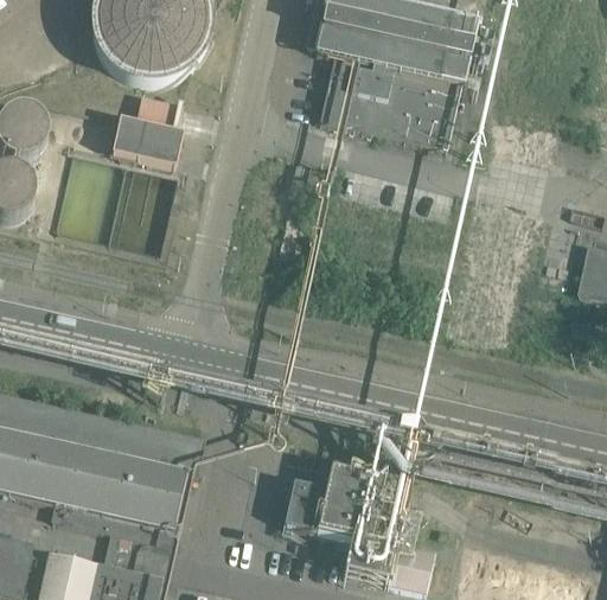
[(213,42),(215,31),(213,19),(211,8),(206,0),(106,0),(103,4),(100,13),(97,25),(97,36),(100,46),(103,57),(109,66),(117,75),(126,82),(136,85),(147,89),(159,89),(170,88),(180,84),(190,78),(198,71),(205,62),(211,52),(213,42)]
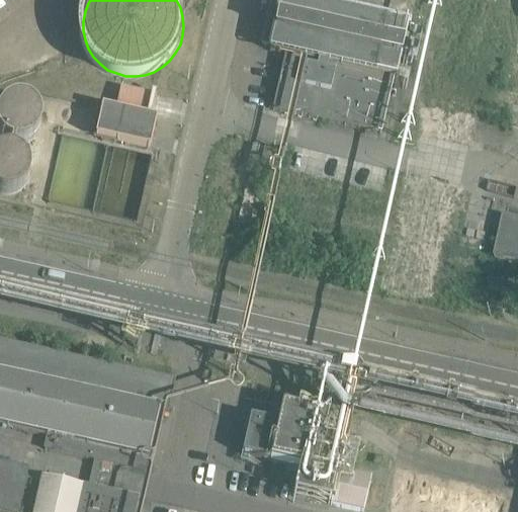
[(380,129),(393,73),(394,74),(406,22),(308,0),(269,0),(261,38),(270,41),(269,47),(284,50),(272,104),(380,129)]
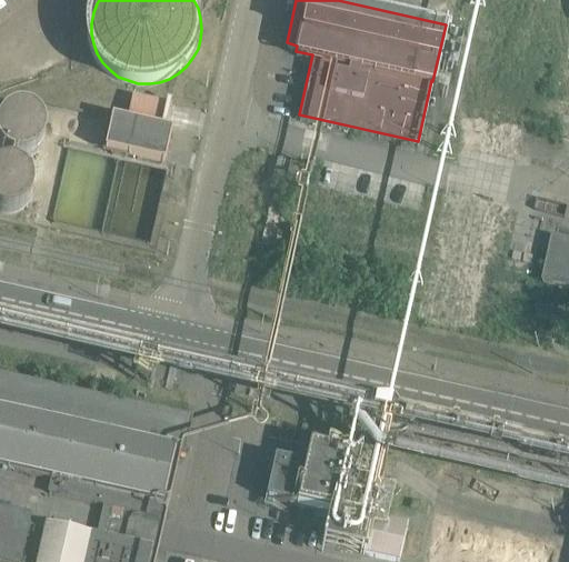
[(170,100),(132,91),(127,114),(111,111),(103,143),(163,158),(171,124),(165,123),(170,100)]
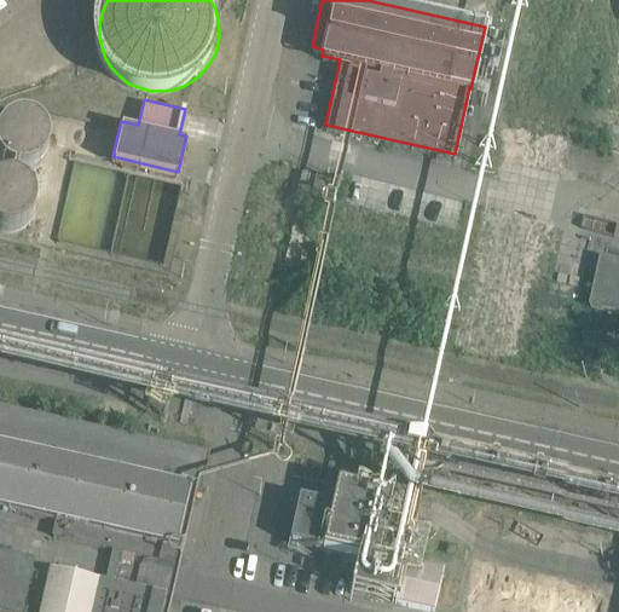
[(51,145),(52,138),(51,131),(48,125),(44,119),(39,115),(32,113),(24,113),(17,114),(11,116),(6,121),(3,127),(0,134),(0,142),(3,148),(6,154),(11,159),(18,162),(24,163),(32,163),(39,161),(44,157),(48,151),(51,145)]
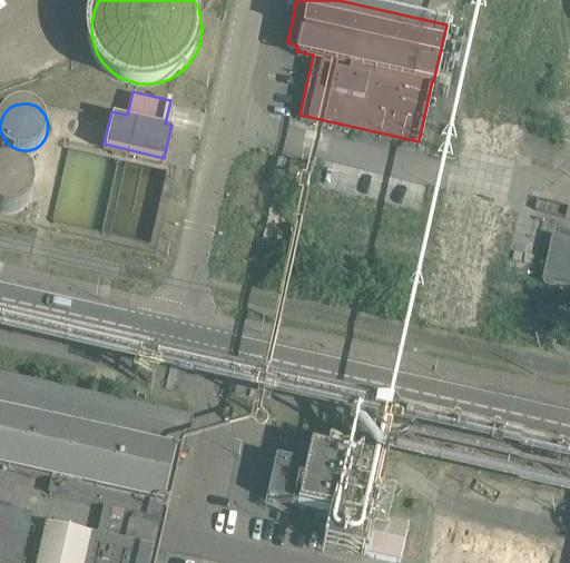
[(32,197),(32,190),(32,184),(29,178),(25,173),(20,169),(13,166),(7,166),(0,167),(0,213),(0,214),(7,215),(13,214),(20,211),(25,208),(29,203),(32,197)]
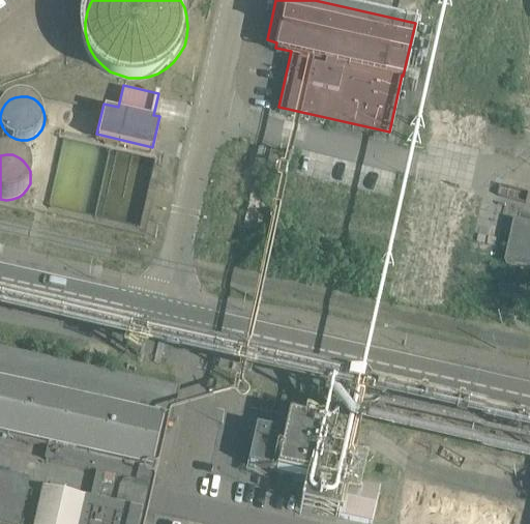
[(529,219),(514,215),(513,221),(502,217),(497,239),(508,241),(504,258),(529,263),(529,219)]
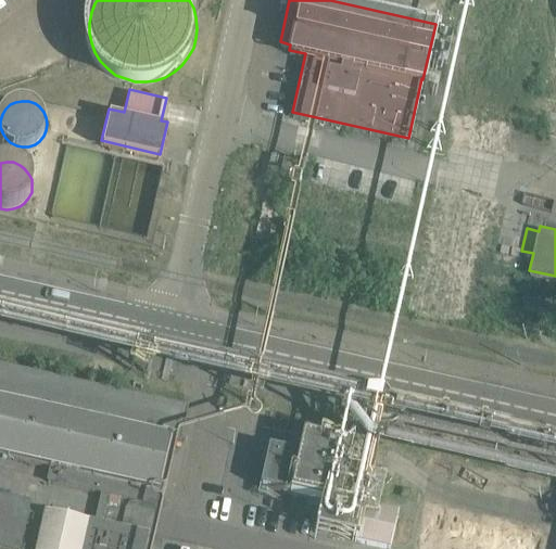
[(540,299),(541,297),(541,294),(523,290),(521,302),(539,306),(539,305),(540,299)]
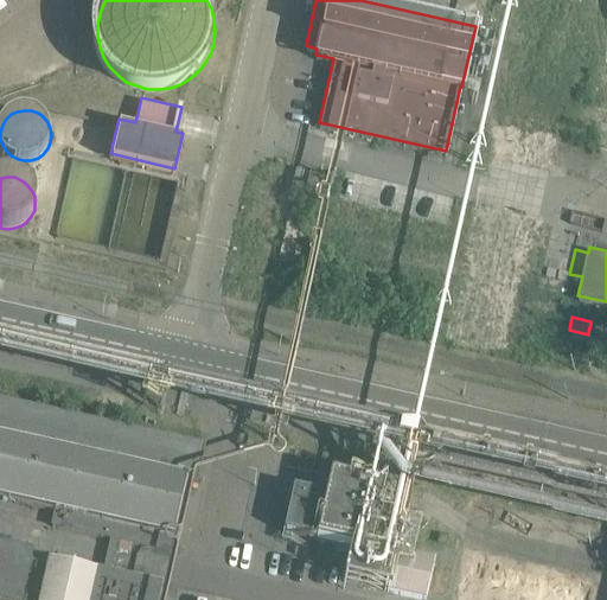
[(204,439),(0,393),(0,492),(53,505),(50,521),(109,534),(102,563),(49,551),(37,599),(154,599),(160,578),(110,566),(117,535),(168,547),(185,476),(196,478),(204,439)]
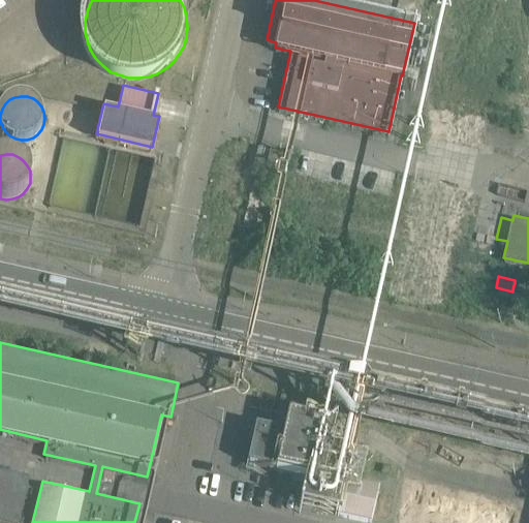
[(286,410),(283,427),(254,421),(246,459),(275,465),(323,477),(335,421),(286,410)]
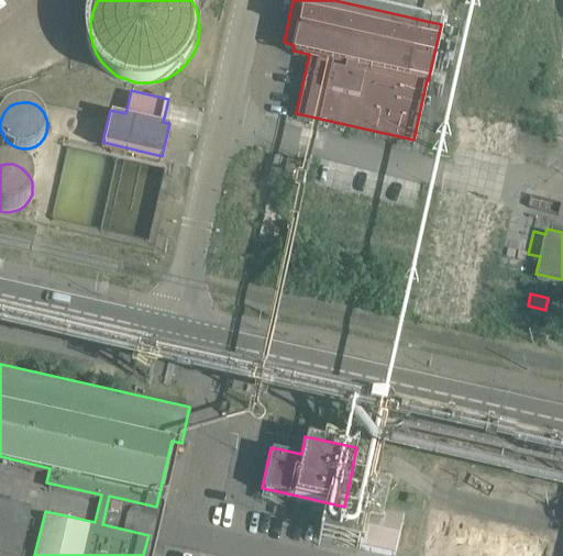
[(415,491),(407,489),(405,497),(414,499),(415,491)]
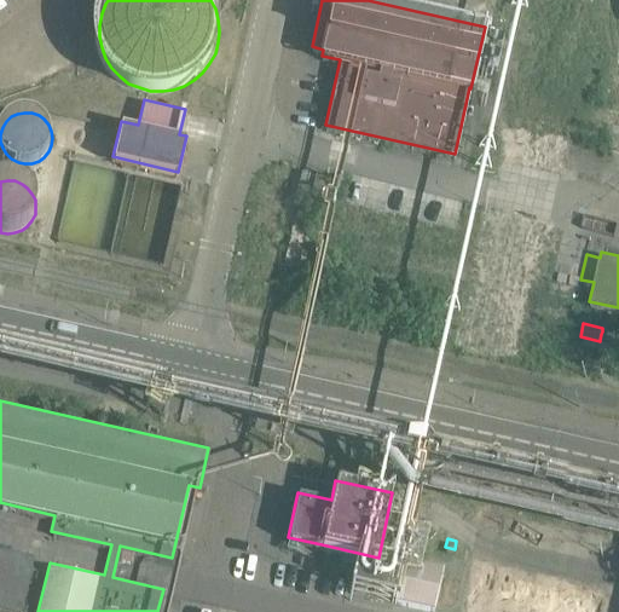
[(19,611),(32,560),(0,553),(0,610),(10,611),(19,611)]
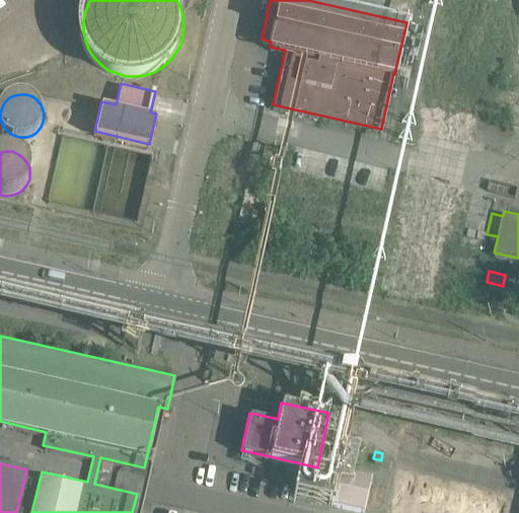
[(371,473),(338,466),(329,500),(363,508),(371,473)]
